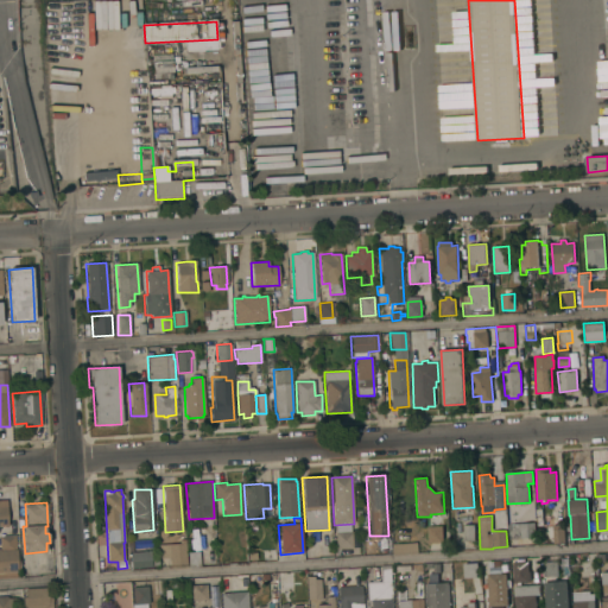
[(508,524),(536,523),(536,538),(510,539),(508,524)]
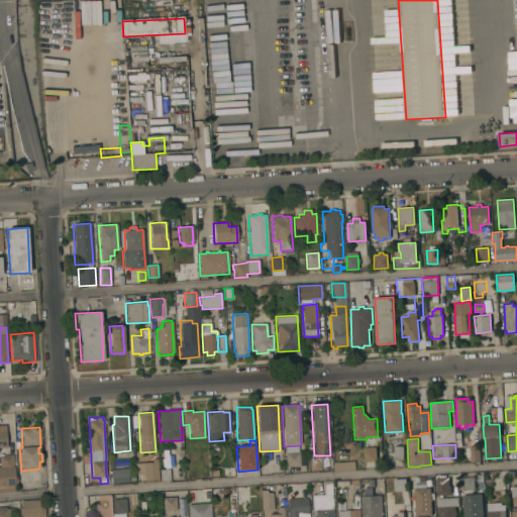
[(394,446),(403,446),(404,459),(395,459),(394,446)]
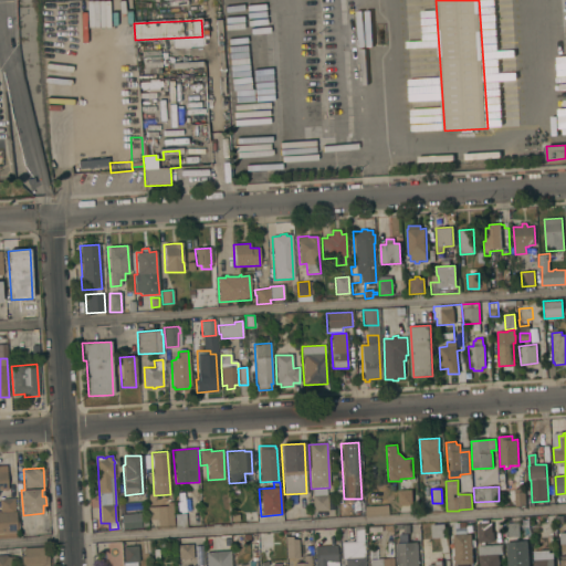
[(411,504),(399,505),(398,491),(410,490),(411,504)]
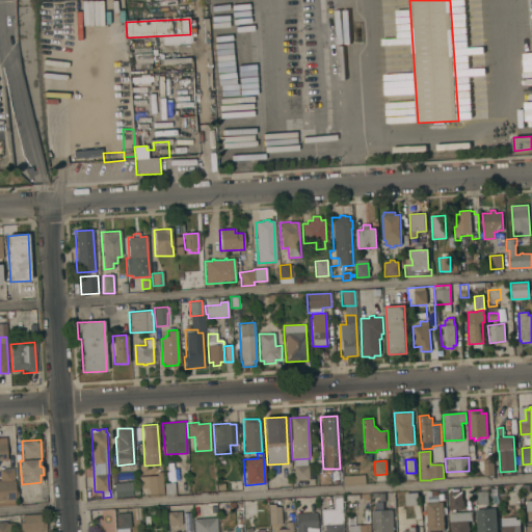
[(483,463),(494,462),(495,475),(484,475),(483,463)]
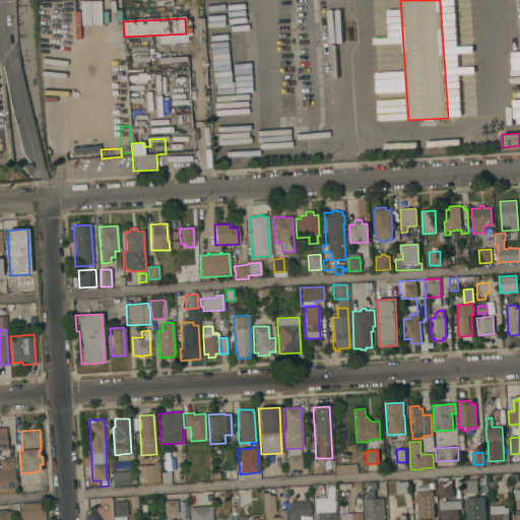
[(286,455),(301,454),(302,469),(290,469),(291,475),(287,475),(286,455)]
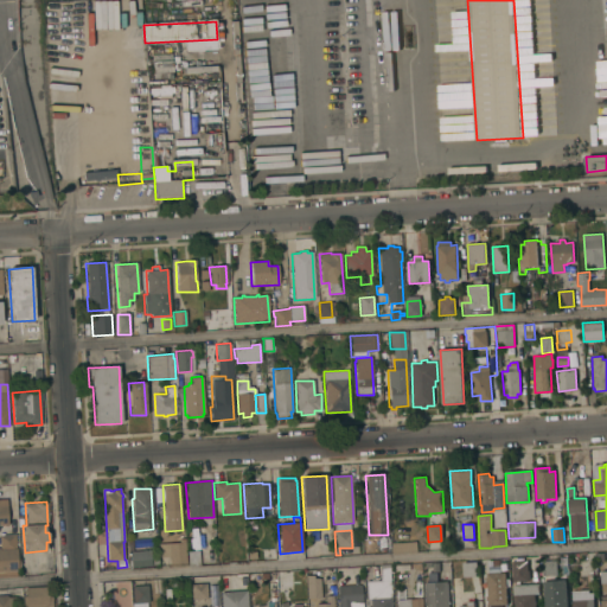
[(0,572),(0,535),(16,535),(16,549),(17,548),(18,572),(0,572)]
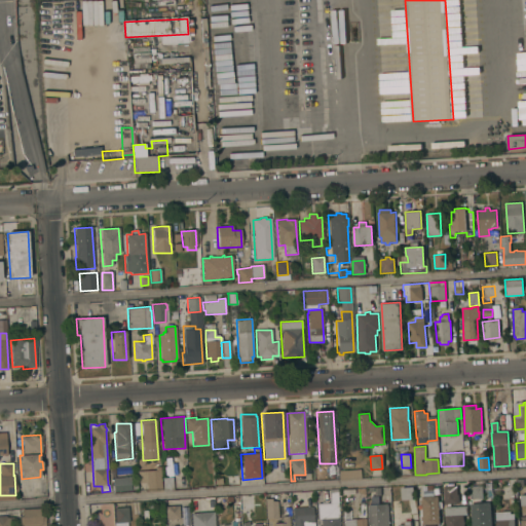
[(337,476),(327,476),(327,472),(322,473),(321,465),(337,464),(337,476)]
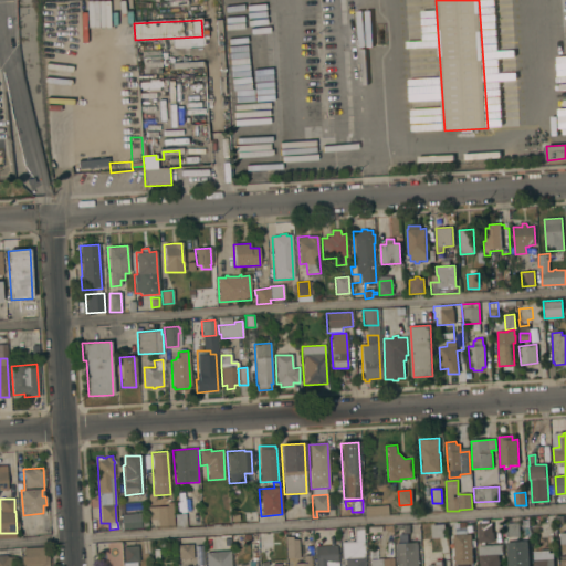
[(124,503),(143,502),(143,512),(125,513),(124,503)]
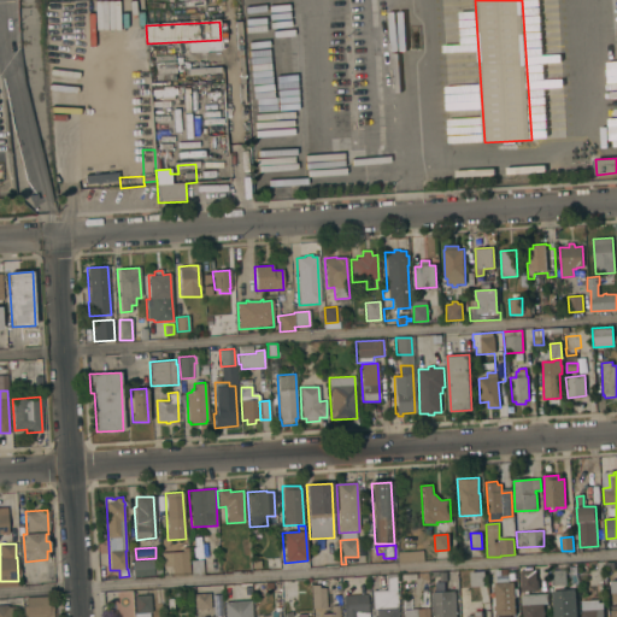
[(181,551),(181,547),(188,547),(189,573),(172,574),(172,566),(163,566),(162,552),(181,551)]
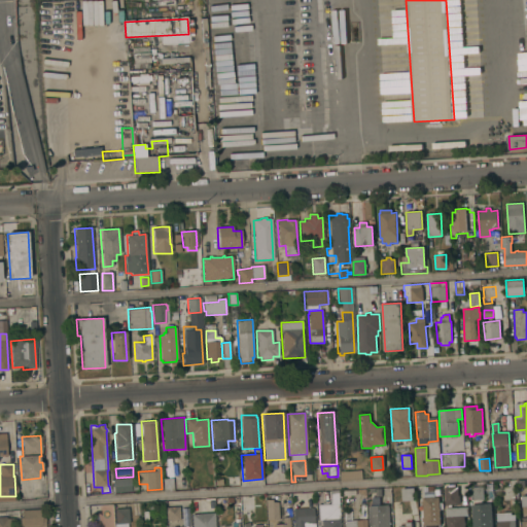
[(360,470),(361,480),(341,481),(341,471),(347,471),(360,470)]
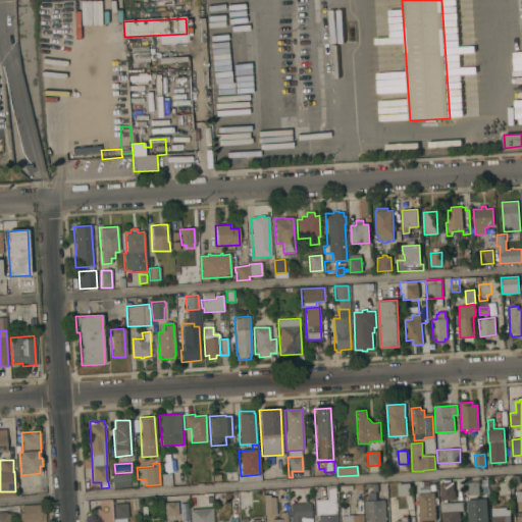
[(129,473),(131,486),(112,488),(112,474),(129,473)]
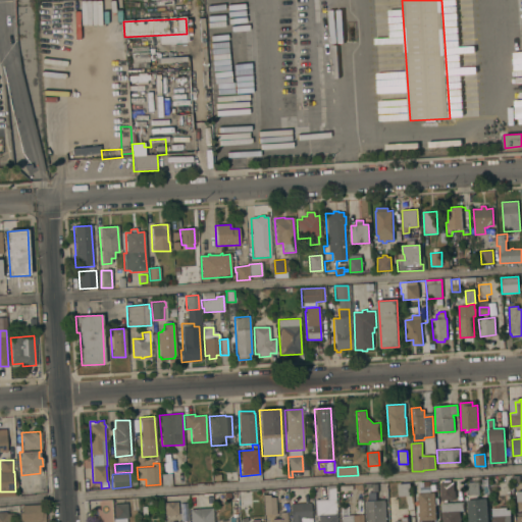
[(161,475),(171,474),(171,486),(162,487),(161,475)]
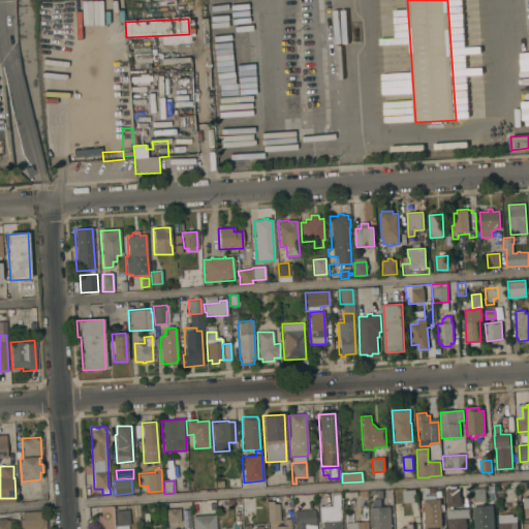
[(472,489),(486,488),(486,501),(473,501),(472,489)]
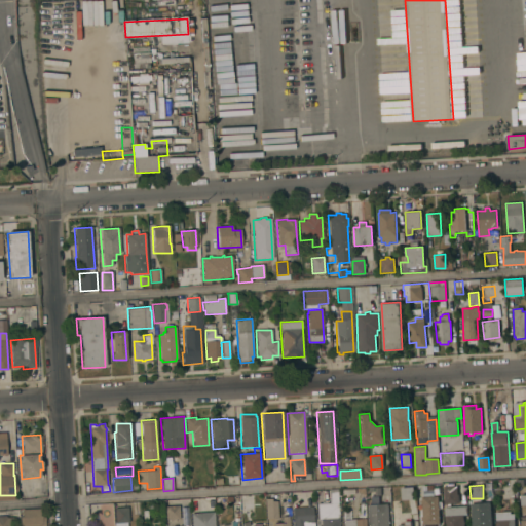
[(443,487),(457,486),(457,495),(459,495),(459,502),(444,503),(443,487)]
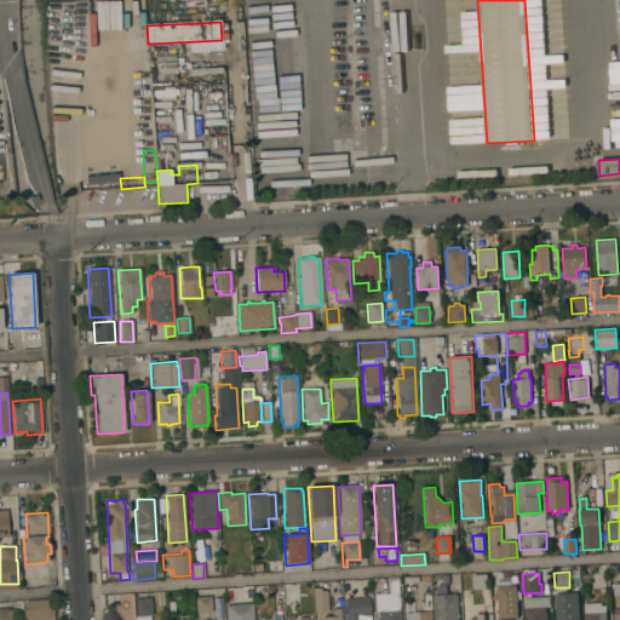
[(487,574),(488,589),(474,590),(472,575),(487,574)]
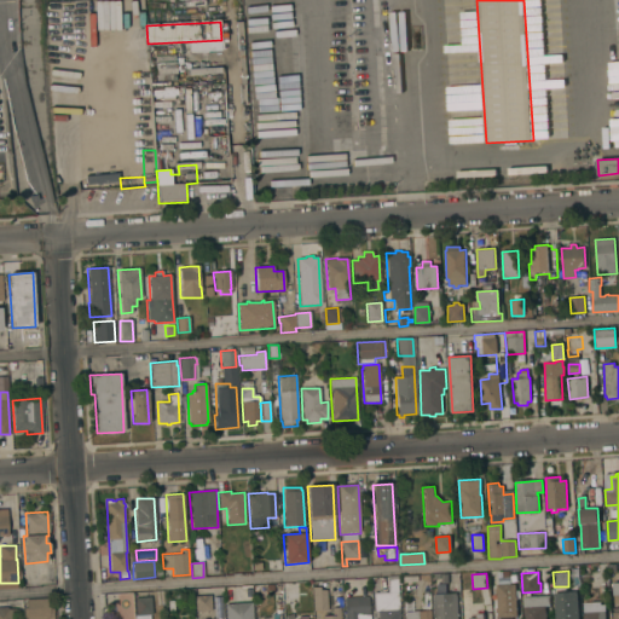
[(377,618),(377,611),(375,611),(374,593),(375,593),(375,586),(372,586),(371,579),(399,577),(400,584),(398,584),(399,618),(377,618)]
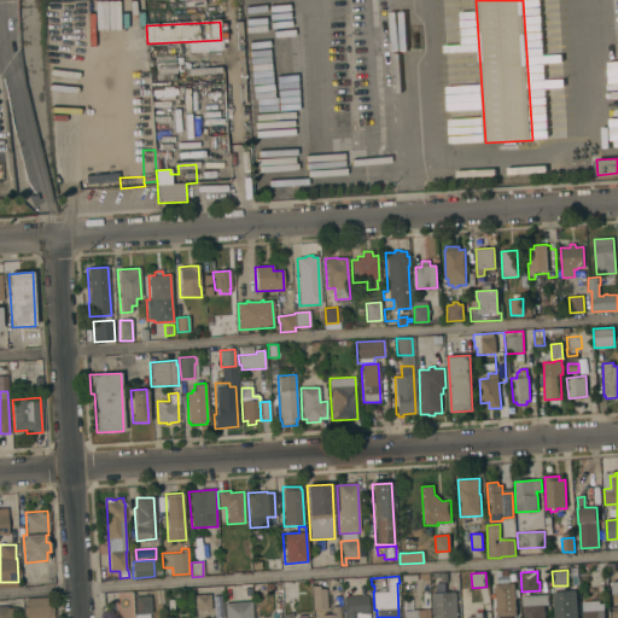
[(516,589),(519,589),(519,598),(516,598),(517,616),(516,616),(516,617),(497,617),(497,611),(495,612),(495,607),(496,607),(496,593),(494,593),(494,588),(495,587),(495,584),(514,583),(516,589)]
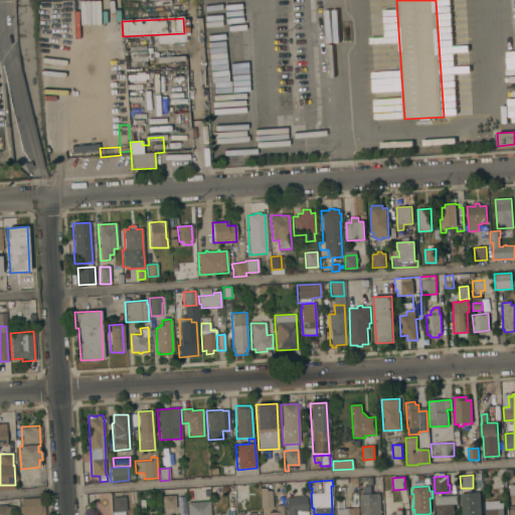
[(273,507),(262,508),(260,489),(266,488),(266,491),(272,491),(273,507)]
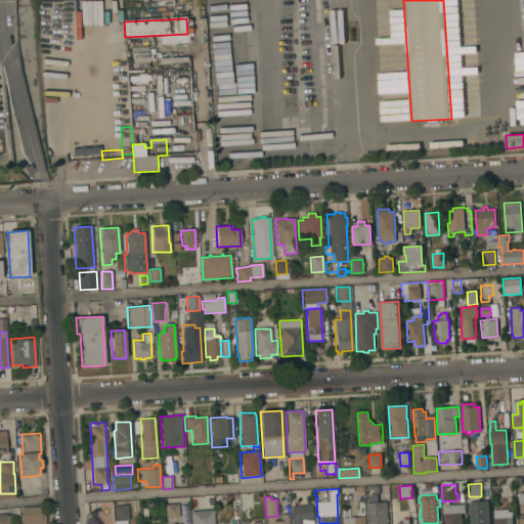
[(469,501),(488,500),(489,523),(470,523),(469,508),(469,501)]
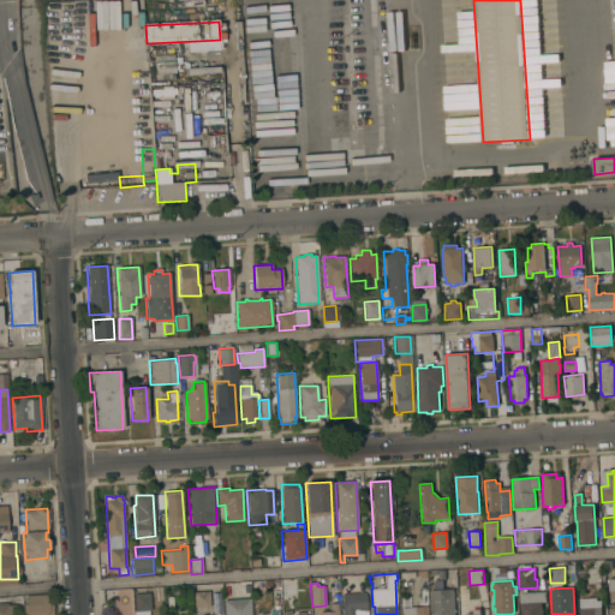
[(430,614),(430,590),(454,589),(455,614),(430,614)]
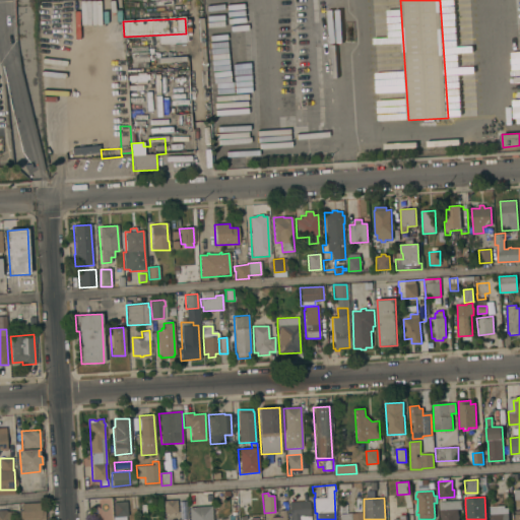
[(164,501),(177,500),(178,513),(164,514),(164,501)]
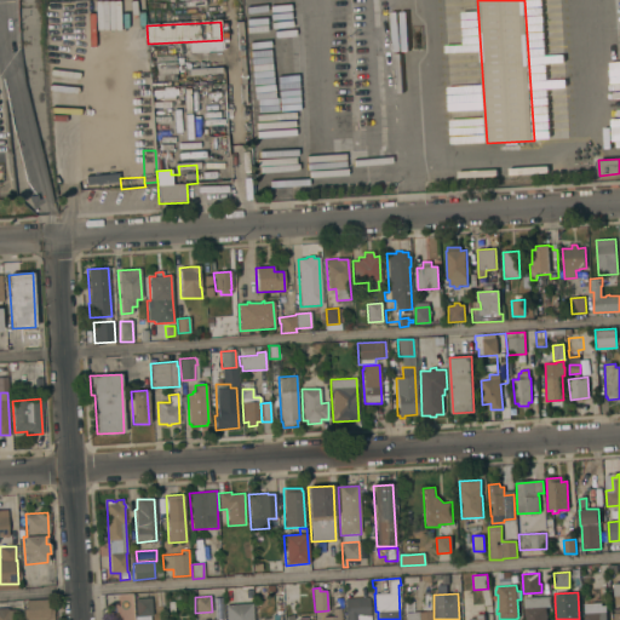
[(524,619),(523,597),(550,596),(551,607),(546,607),(546,619),(524,619)]
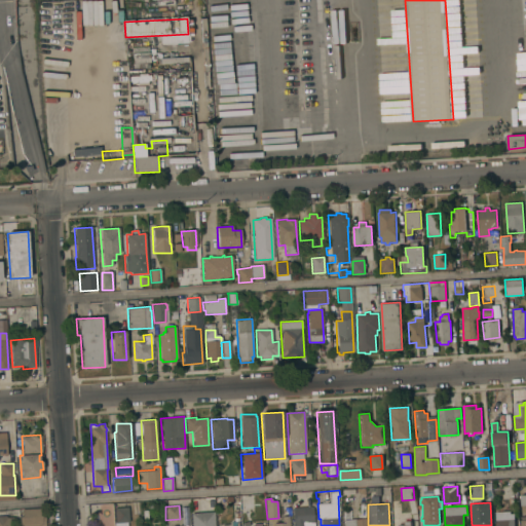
[(314,525),(293,525),(292,509),(313,506),(314,525)]
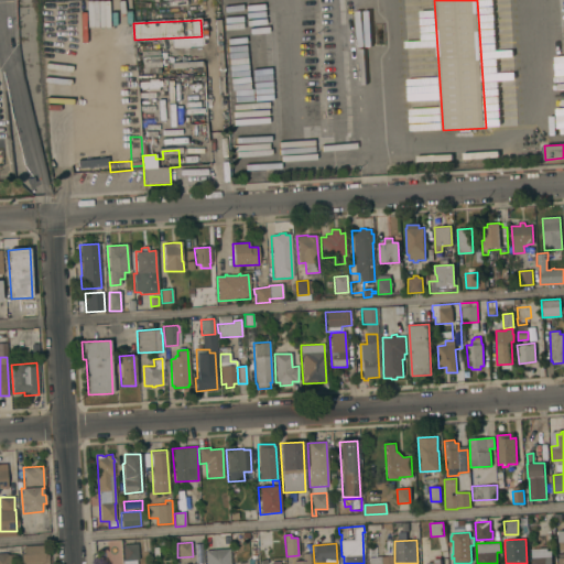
[(138,560),(123,561),(122,544),(137,544),(138,560)]
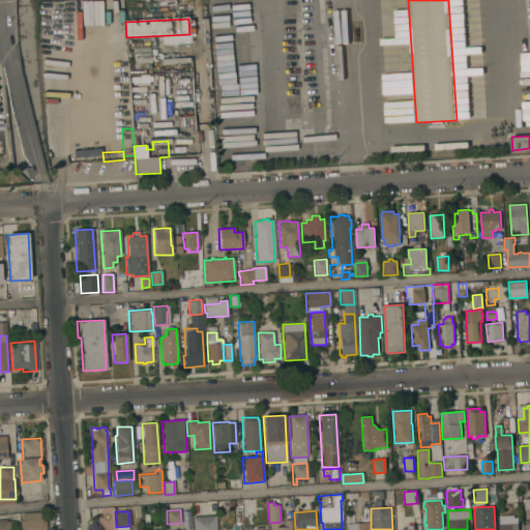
[(21,529),(21,521),(22,521),(22,513),(45,512),(45,529),(21,529)]
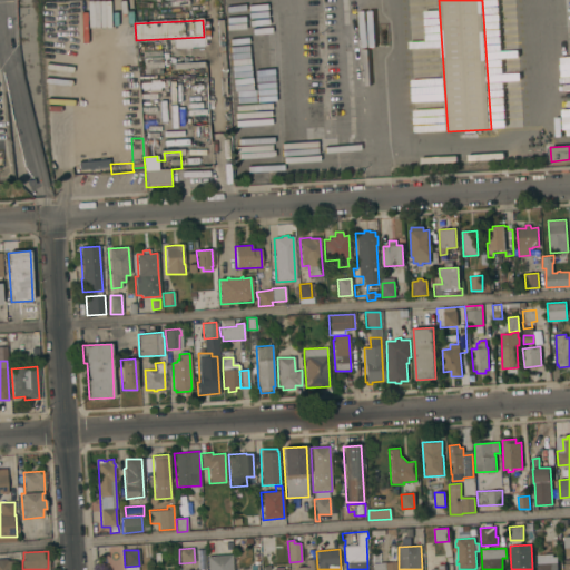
[(207,569),(207,556),(232,554),(232,569),(207,569)]
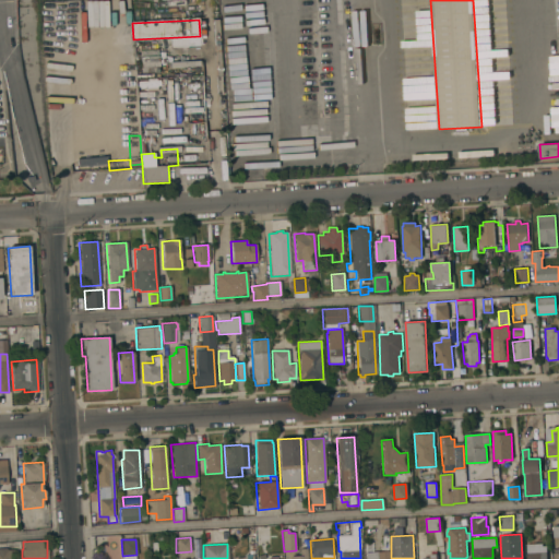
[(526,558),(526,544),(542,544),(543,547),(546,547),(546,558),(526,558)]
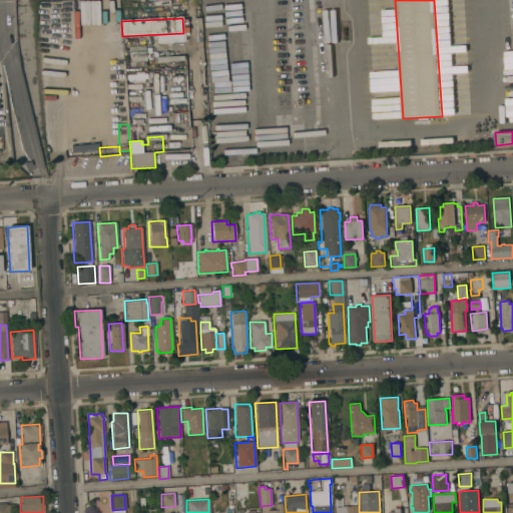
[(335,512),(335,507),(350,506),(350,500),(356,500),(356,507),(351,507),(351,512),(335,512)]
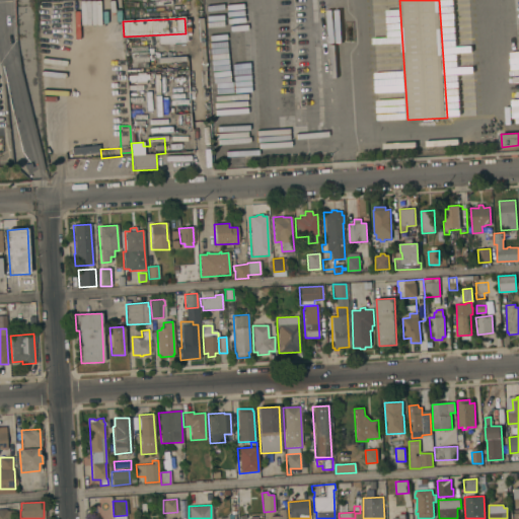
[(0,518),(0,509),(5,509),(7,511),(13,510),(13,518),(0,518)]
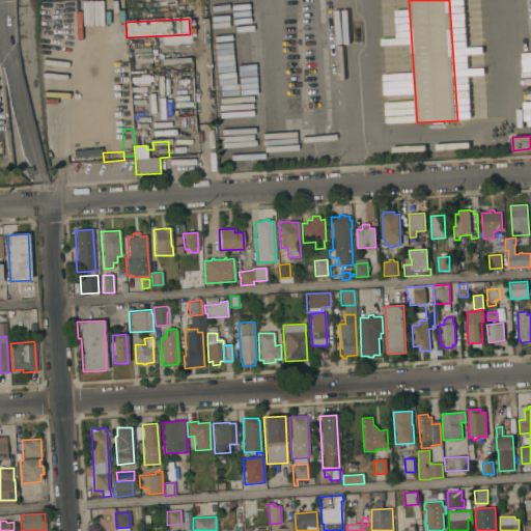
[(291,530),(276,530),(277,528),(285,528),(284,522),(291,521),(291,530)]
